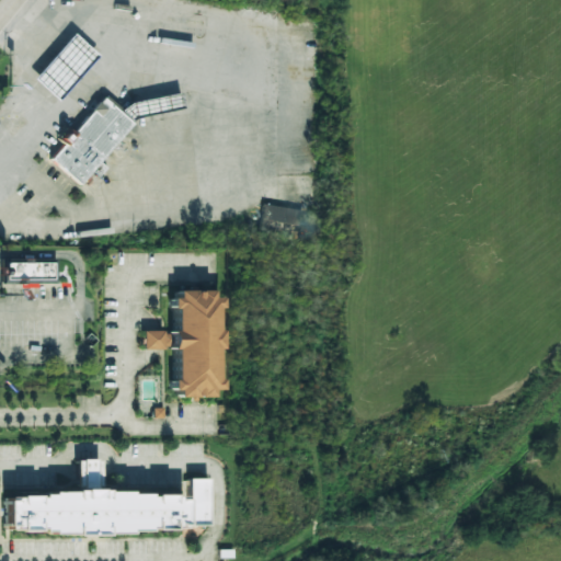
[(59,100),(34,79),(75,33),(99,54),(59,100)]
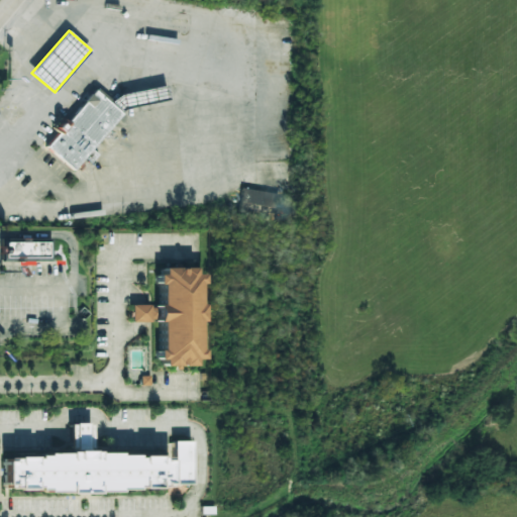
[(113,104),(123,95),(167,87),(170,100),(125,109),(121,112),(113,104)]
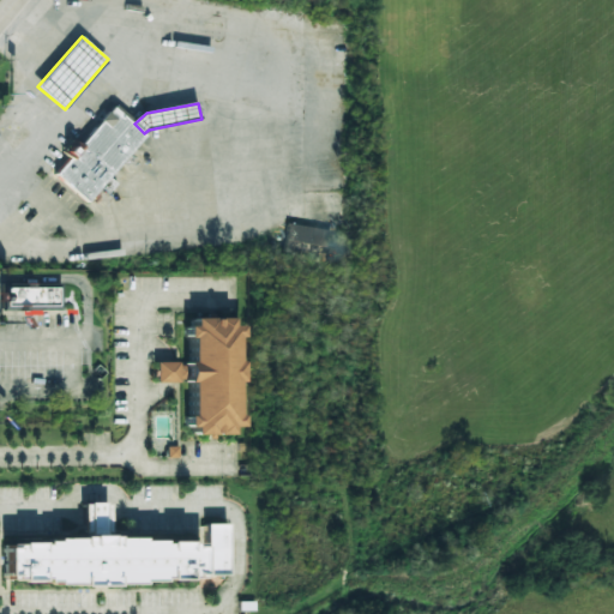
[(89,203),(55,174),(114,107),(134,124),(144,133),(146,136),(89,203)]
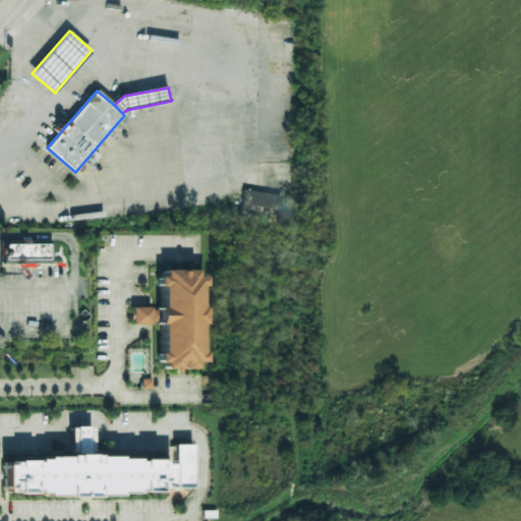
[(1,264),(1,241),(52,241),(52,264),(1,264)]
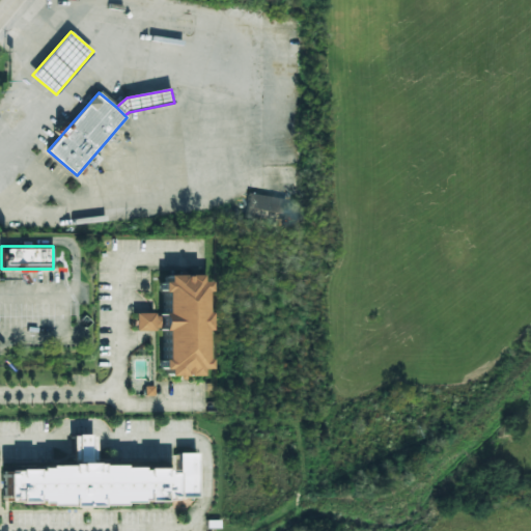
[(207,376),(161,378),(160,330),(136,330),(135,316),(160,316),(159,278),(205,277),(207,376)]
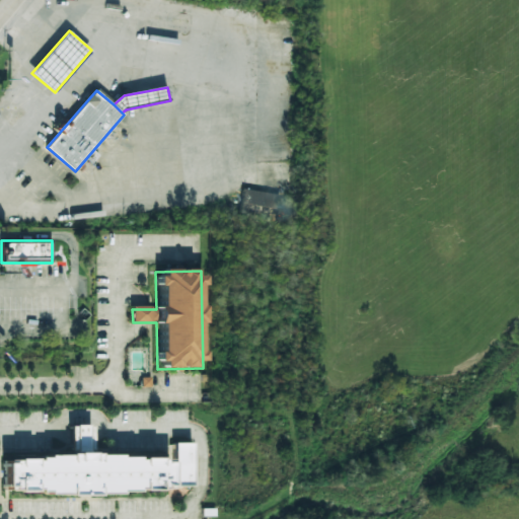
[(11,497),(10,461),(74,459),(73,425),(94,424),(95,459),(176,457),(176,442),(192,441),(193,493),(11,497)]
